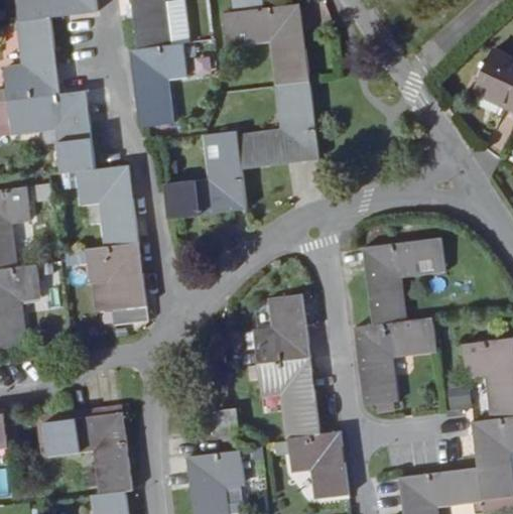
[(96,11),(94,0),(15,0),(18,21),(49,17),(96,11)]
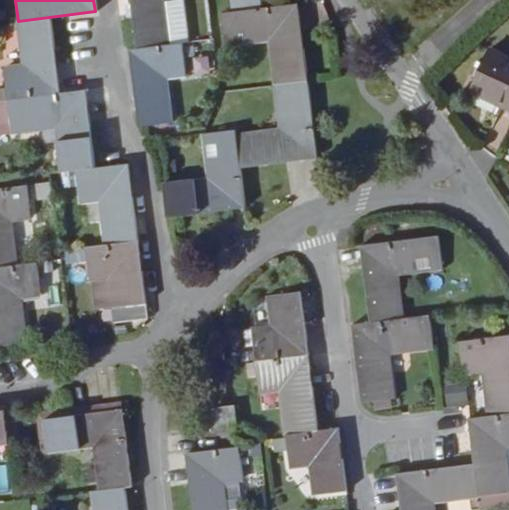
[(129,0),(135,48),(169,44),(164,0),(129,0)]
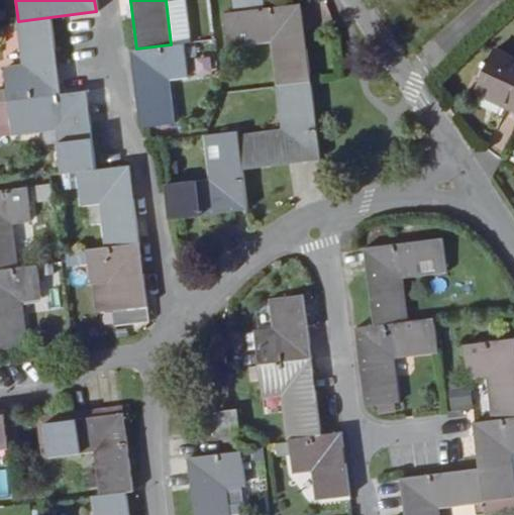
[(189,41),(183,0),(166,0),(171,44),(182,42),(189,41)]
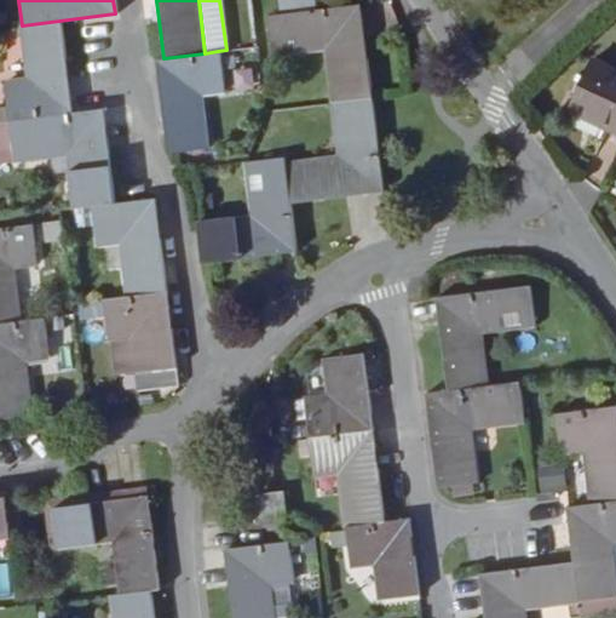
[(274,0),(276,13),(263,15),(268,45),(269,57),(322,51),(328,101),(370,95),(360,3),(312,9),(311,0),(274,0)]
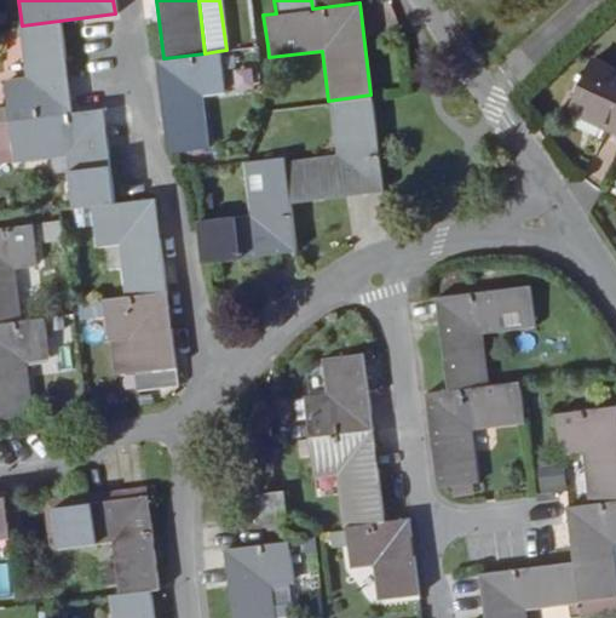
[(72,110),(59,21),(22,26),(19,26),(26,78),(3,80),(7,119),(72,110)]
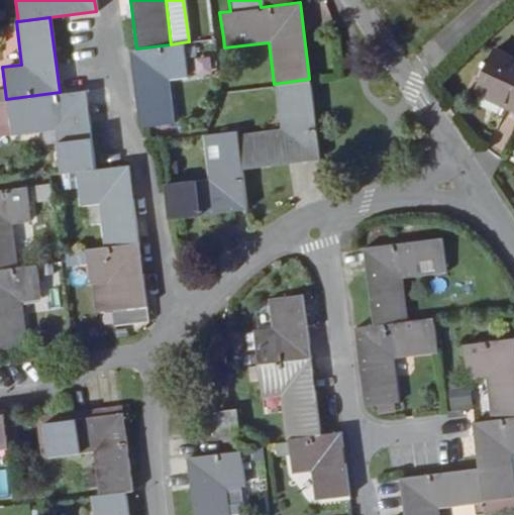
[(139,127),(173,123),(168,80),(187,78),(182,42),(171,44),(136,48),(130,49),(139,127)]
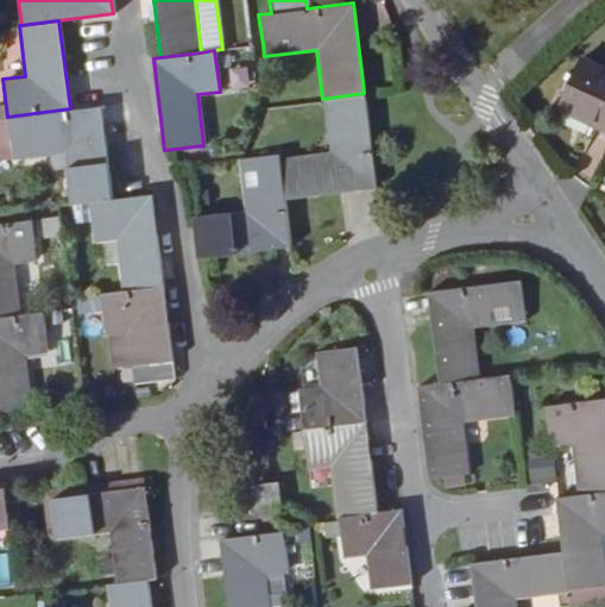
[(604,66),(580,55),(558,105),(604,126),(604,66)]
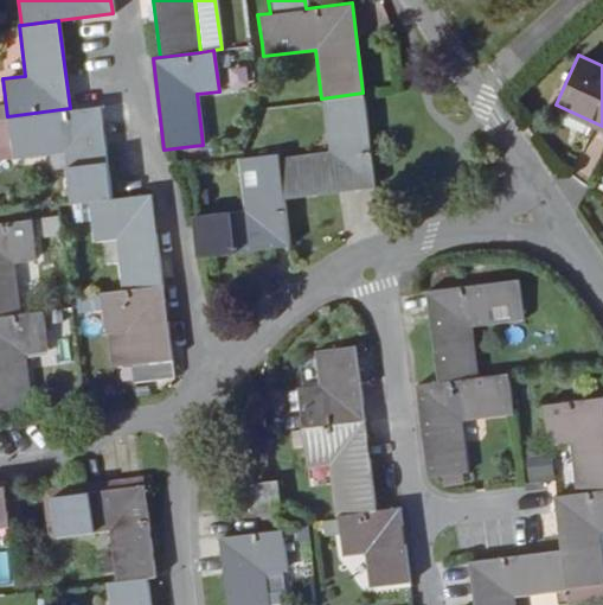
[(321,99),(328,152),(277,158),(283,197),(374,185),(363,93),(321,99)]
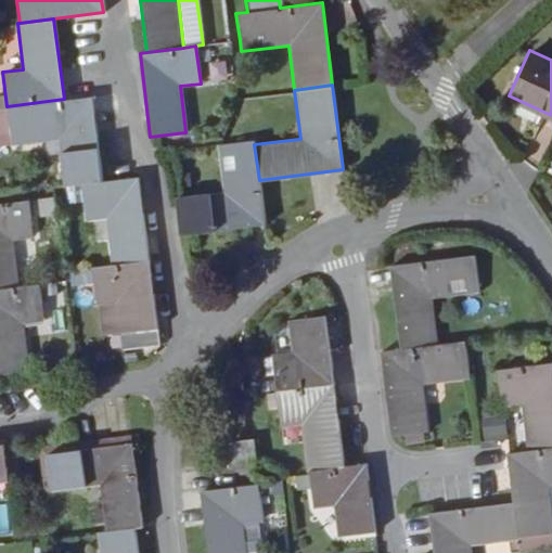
[(7,106),(11,145),(60,139),(65,187),(81,184),(102,182),(90,95),(84,97),(64,99),(7,106)]
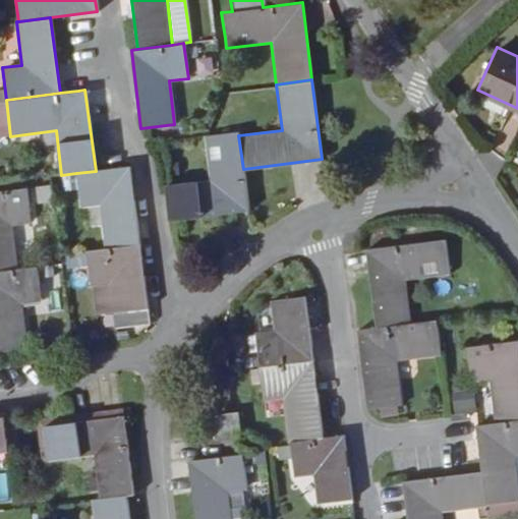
[(238,135),(238,131),(204,135),(209,180),(165,185),(170,220),(248,210),(243,169),(238,135)]
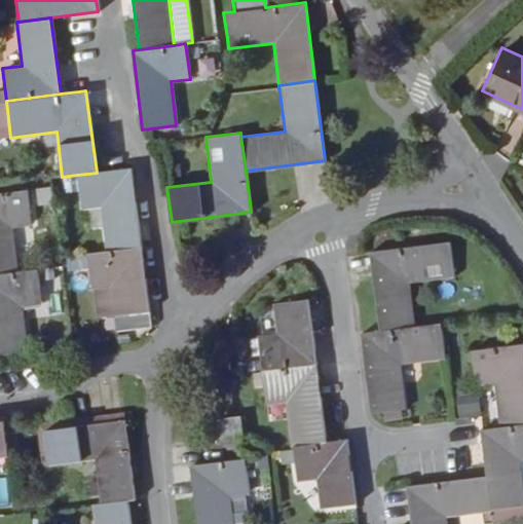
[(105,252),(142,247),(132,167),(97,173),(77,175),(82,212),(100,209),(105,252)]
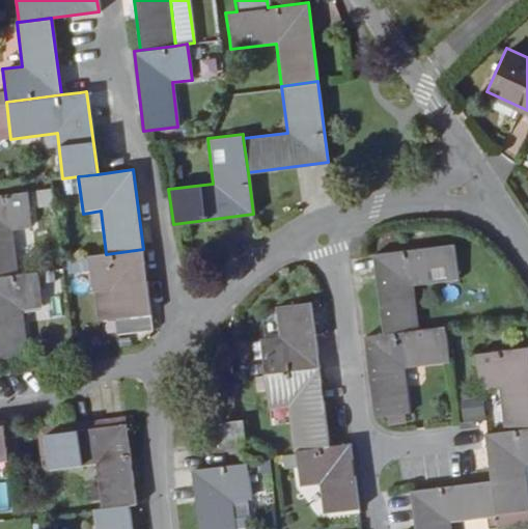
[(27,193),(0,196),(0,276),(19,274),(14,230),(31,227),(27,193)]
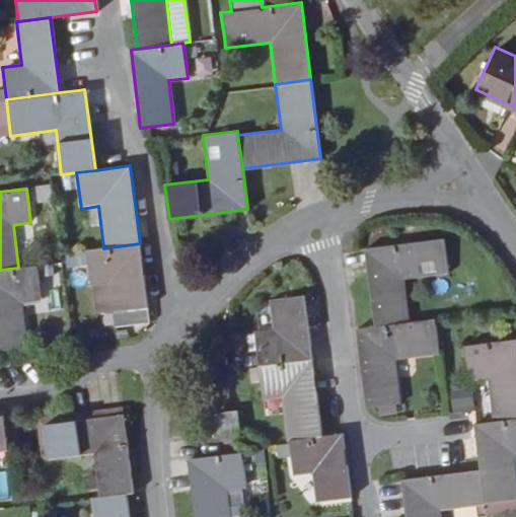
[(364,247),(373,325),(409,321),(403,277),(448,271),(444,237),(364,247)]
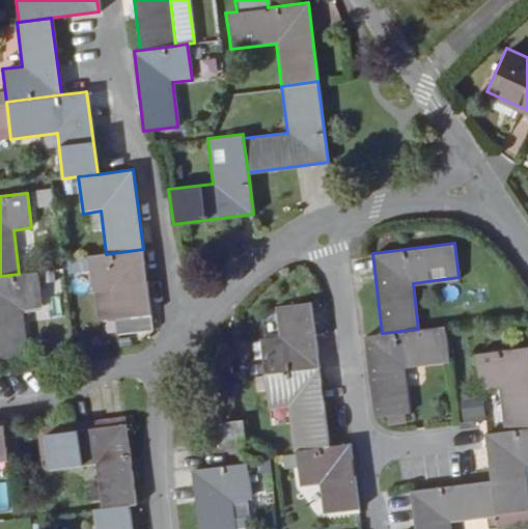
[(88,256),(92,293),(94,291),(111,289),(115,319),(117,335),(153,330),(143,249),(106,254),(88,256)]
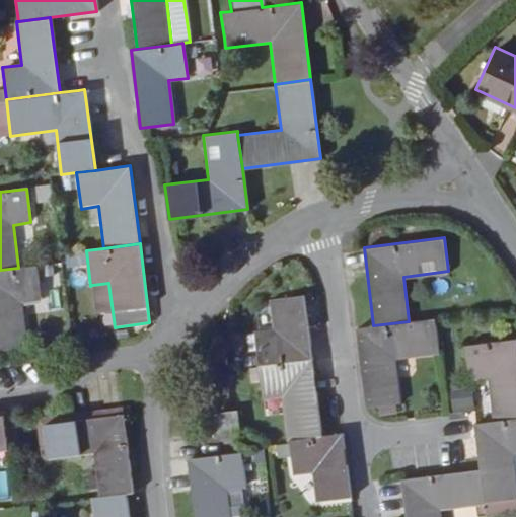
[(18,268),(0,270),(0,351),(27,347),(21,302),(40,300),(37,266),(18,268)]
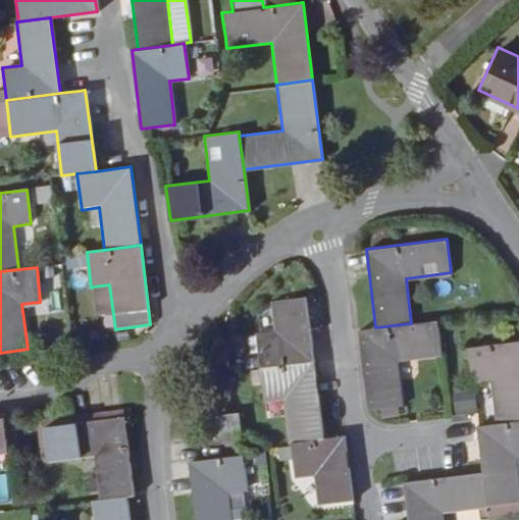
[(109,284),(93,287),(97,316),(113,314),(109,284)]
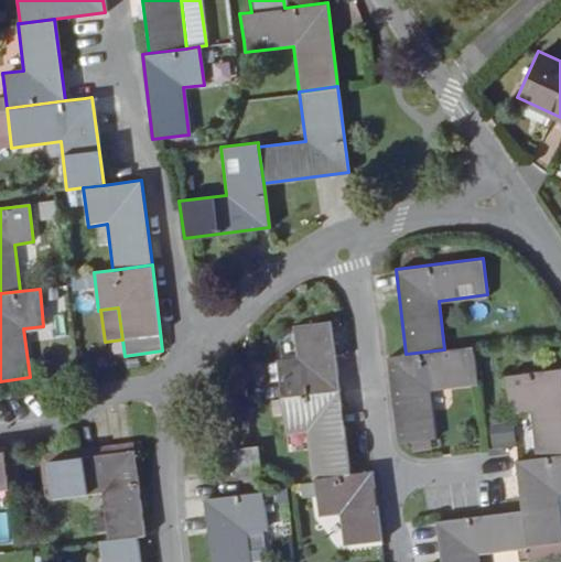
[(276,358),(280,396),(338,388),(330,321),(292,325),(297,357),(276,358)]
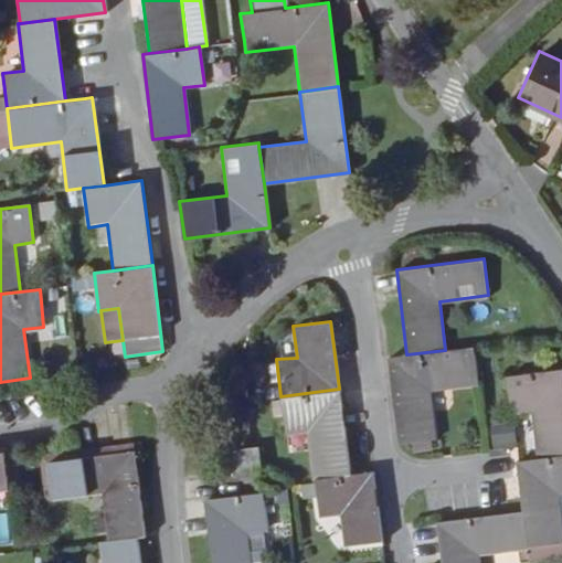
[(399,442),(436,437),(431,389),(478,383),(474,347),(445,350),(406,354),(388,358),(399,442)]
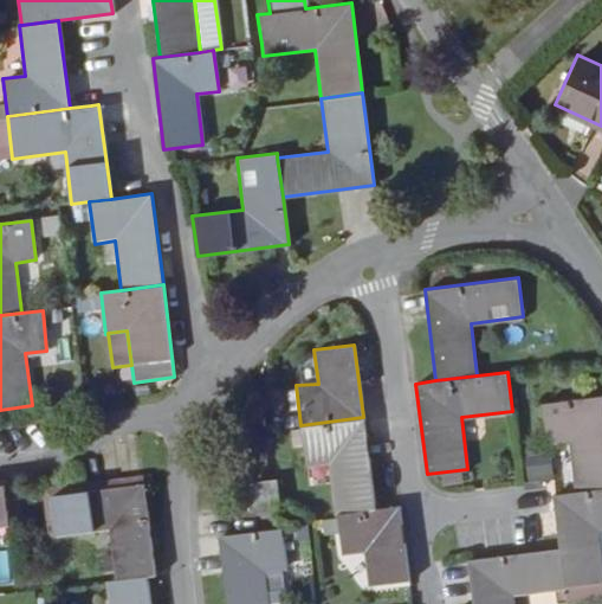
[(568,439),(575,490),(601,487),(601,394),(542,403),(548,443),(568,439)]
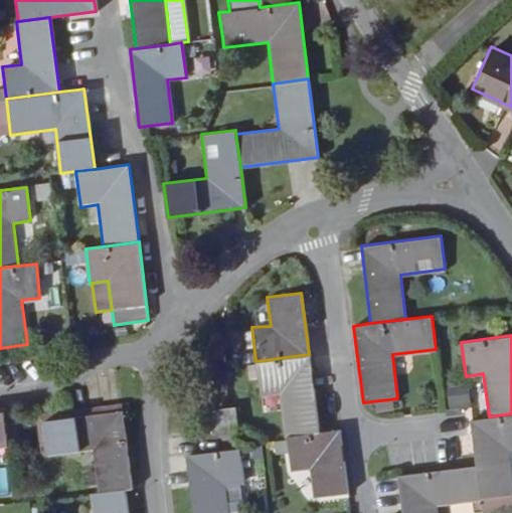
[(309,354),(256,361),(260,395),(278,393),(284,436),(287,436),(319,432),(309,354)]
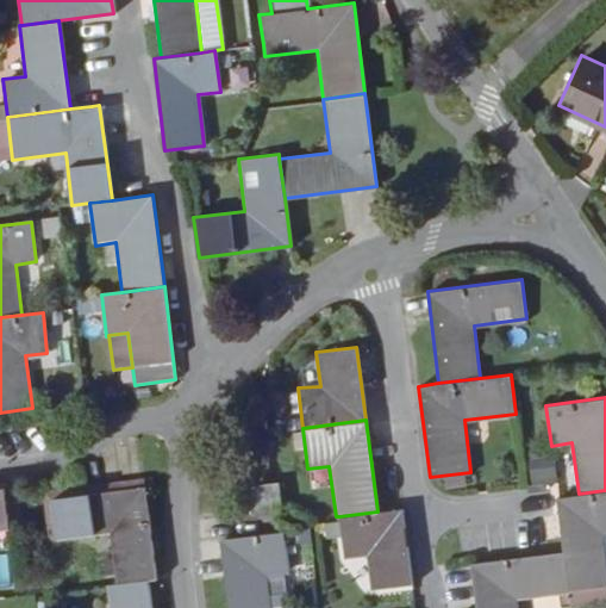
[(0,531),(10,529),(4,482),(0,482),(0,531)]
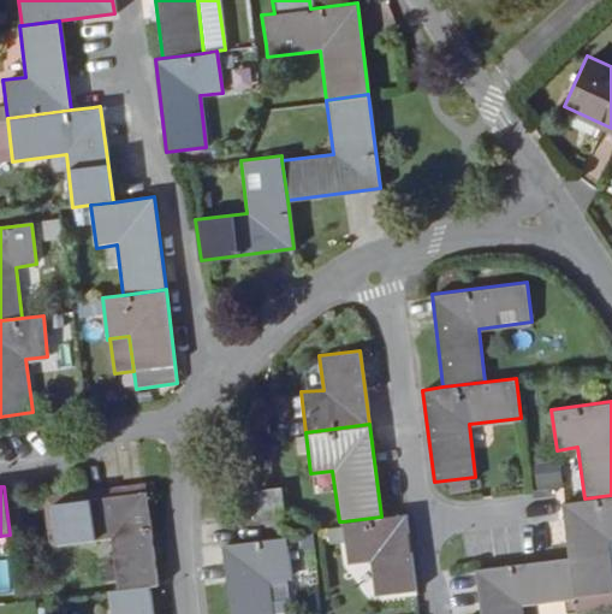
[(254,490),(257,514),(284,511),(281,499),(280,486),(275,486),(254,490)]
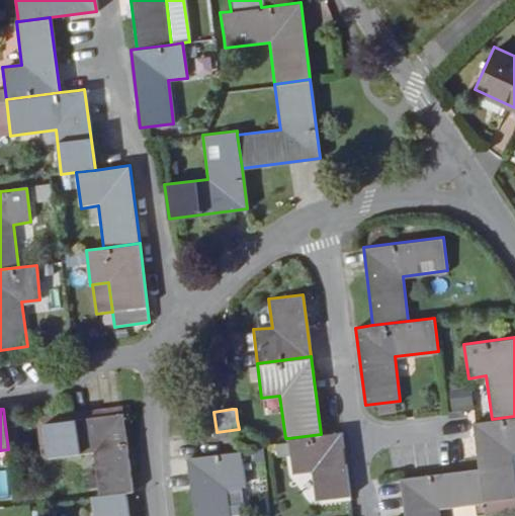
[(98,497),(125,494),(134,493),(123,414),(46,424),(50,458),(93,453),(98,497)]
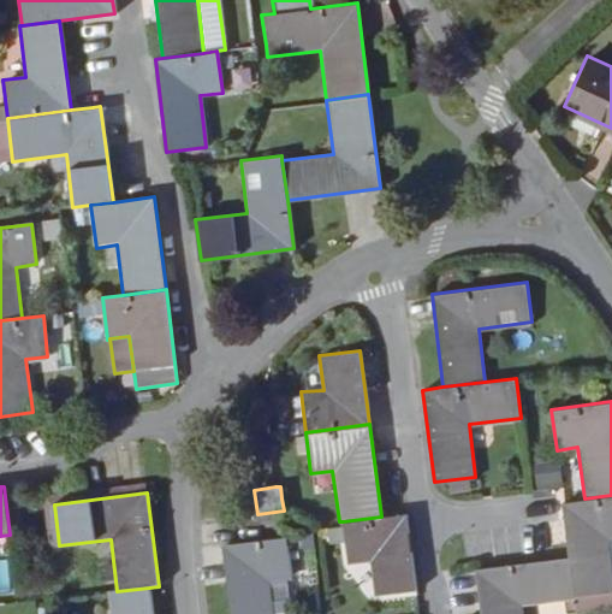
[(572,595),(611,590),(611,560),(610,538),(611,537),(611,495),(584,499),(562,502),(564,525),(568,558),(572,595)]
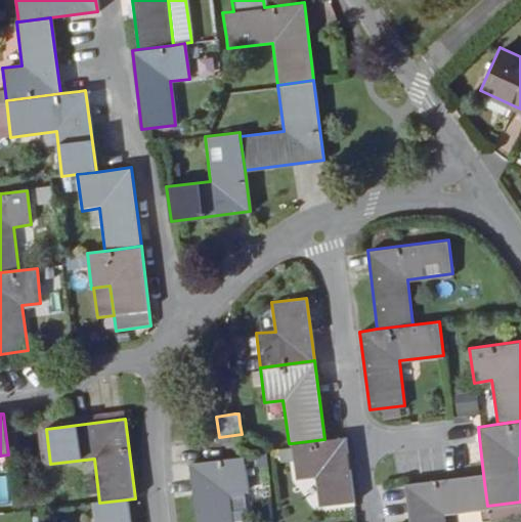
[(315,477),(318,505),(353,501),(345,436),(340,437),(324,439),(292,443),(296,479),(315,477)]
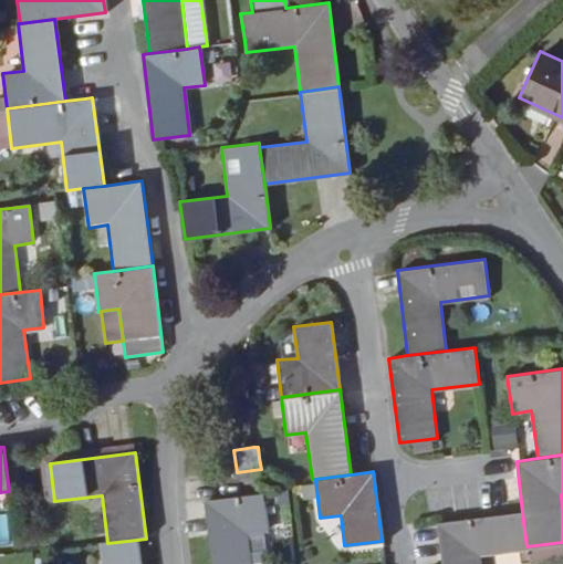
[(205,500),(212,563),(250,563),(247,534),(268,531),(263,492),(205,500)]
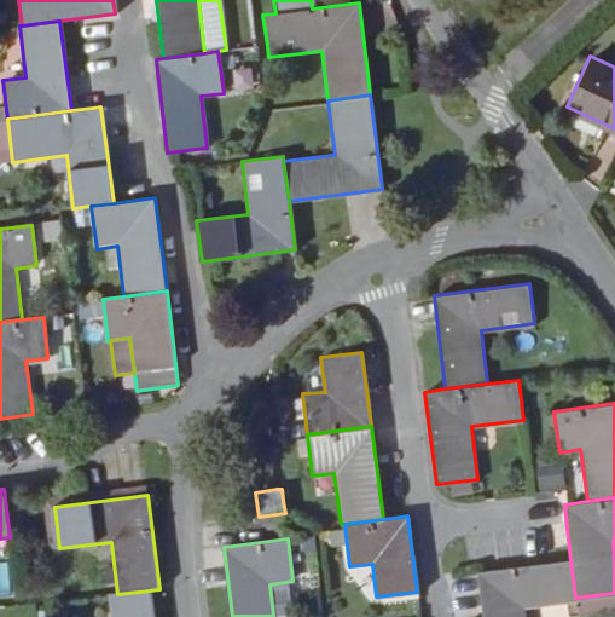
[(570,560),(477,572),(483,616),(526,616),(526,607),(576,603),(575,598),(570,560)]
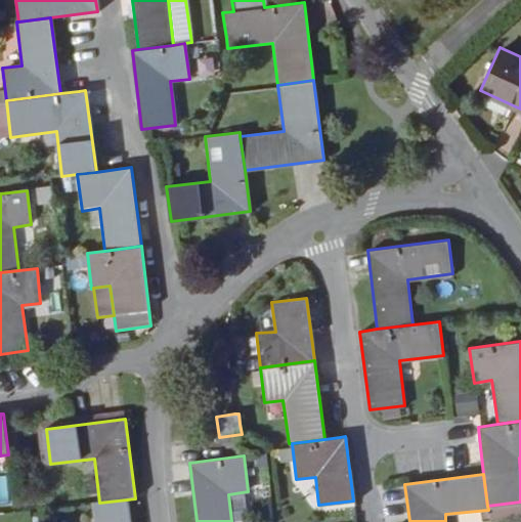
[(130,521),(127,499),(99,503),(92,504),(94,521),(130,521)]
